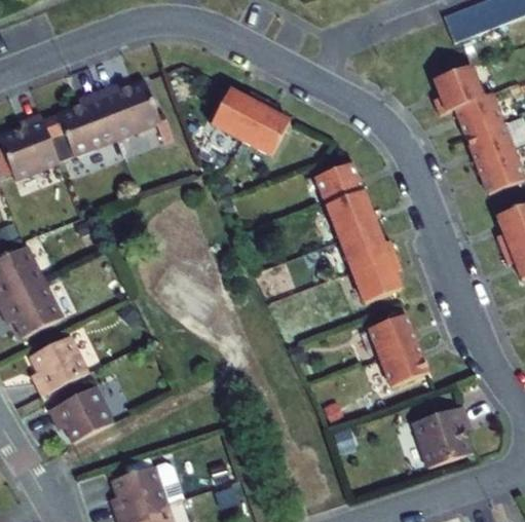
[(492,26),(482,0),(469,5),(479,32),(492,26)]
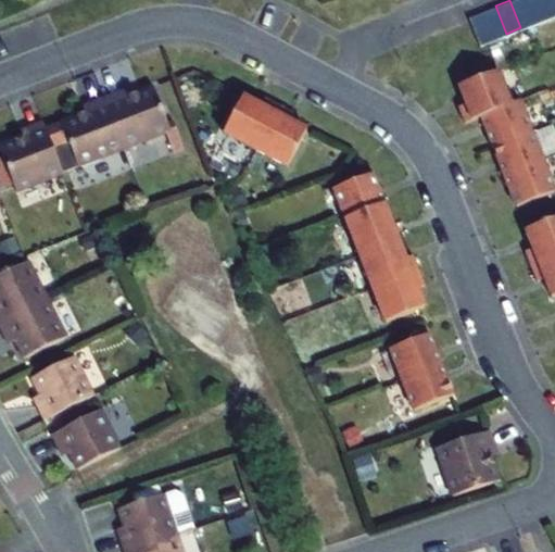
[(534,23),(525,0),(509,0),(520,27),(534,23)]
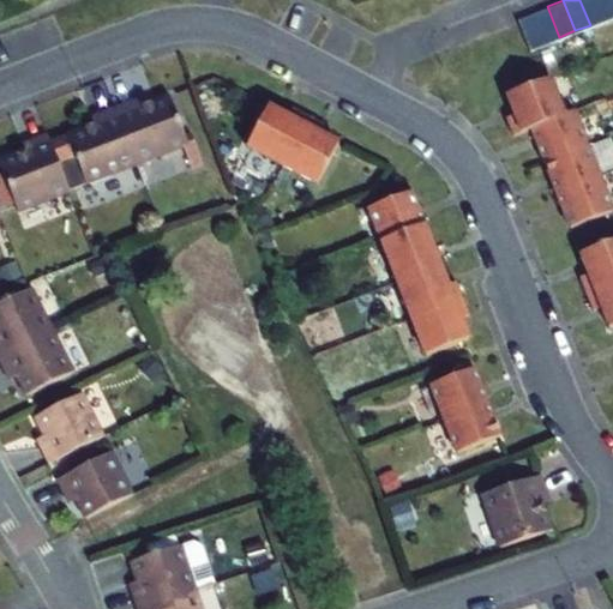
[(605,19),(598,0),(580,0),(590,25),(605,19)]
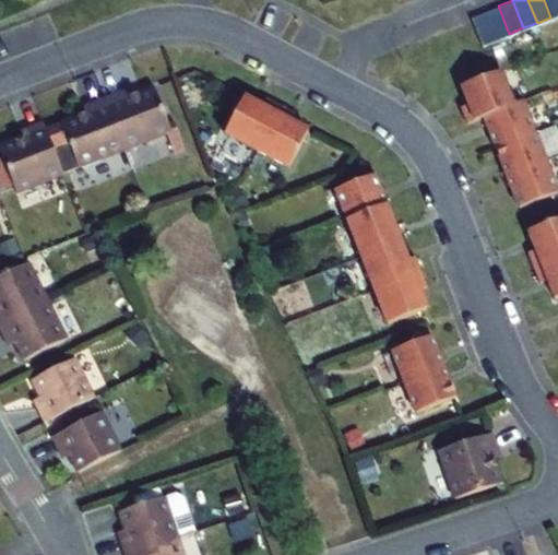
[(557,14),(557,0),(544,0),(550,18),(557,14)]
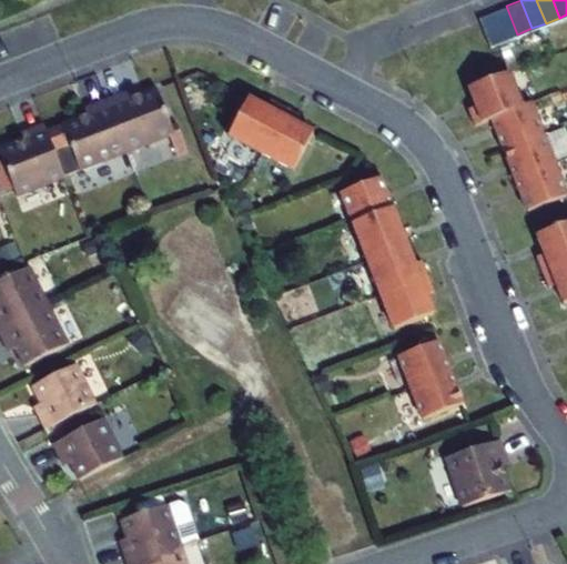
[(517,34),(506,6),(493,11),(504,40),(517,34)]
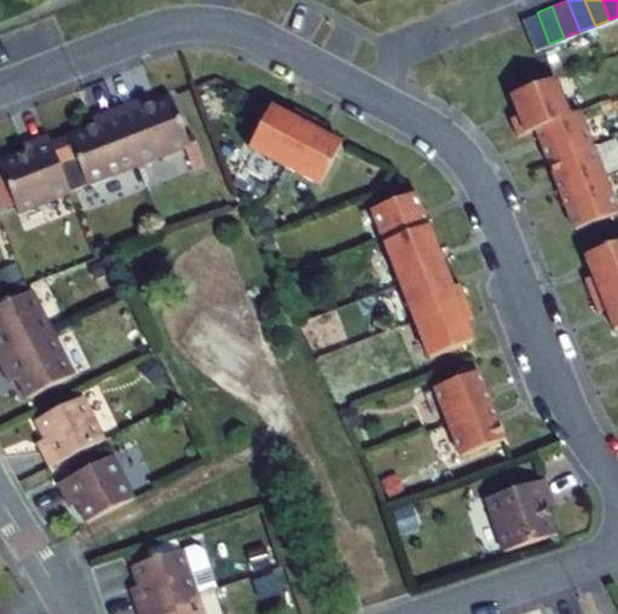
[(549,44),(537,12),(521,18),(533,48),(549,44)]
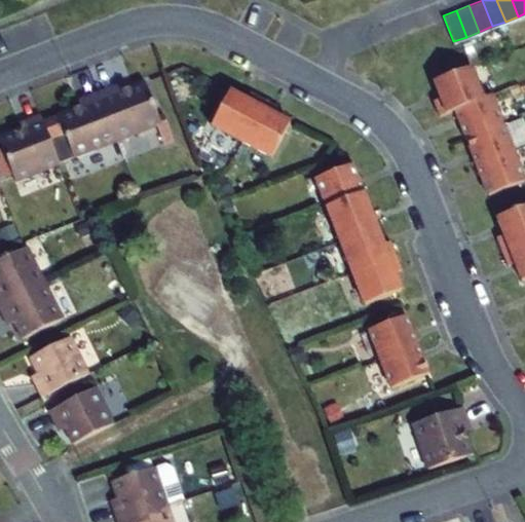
[(439,113),(454,107),(483,96),(470,64),(434,78),(440,96),(433,99),(439,113)]
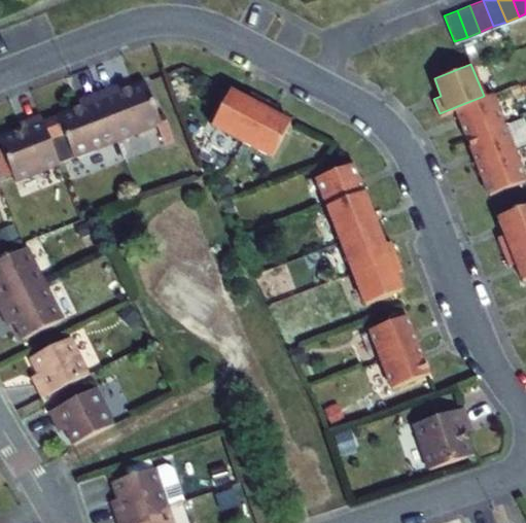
[(111,83),(97,90),(116,139),(154,124),(161,142),(172,138),(162,112),(156,114),(143,79),(120,88),(114,91),(111,83)]
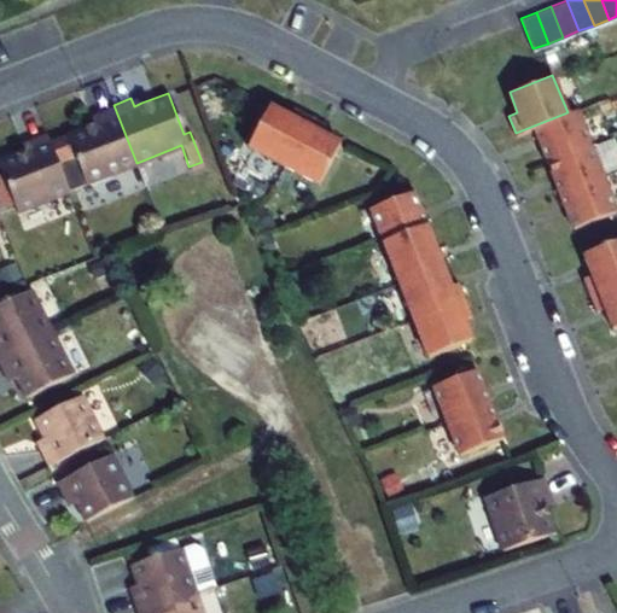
[(131,98),(134,106),(141,103),(138,95),(131,98)]
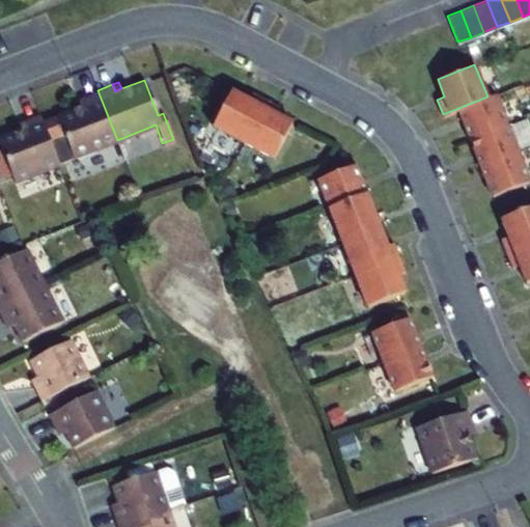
[(248,96),(231,88),(213,123),(243,140),(266,98),(251,90),(248,96)]
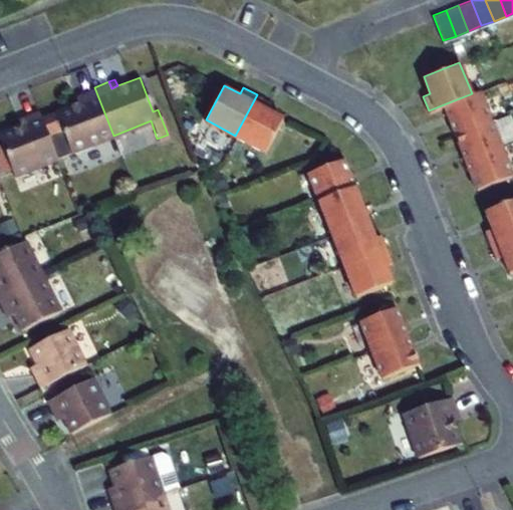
[(113,136),(94,87),(80,92),(83,99),(77,101),(55,110),(59,121),(68,146),(71,152),(113,136)]
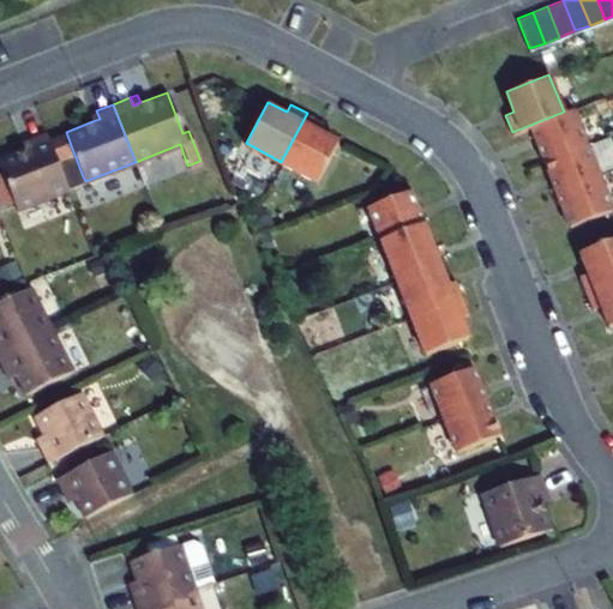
[(564,112),(530,125),(544,158),(587,142),(574,108),(564,112)]
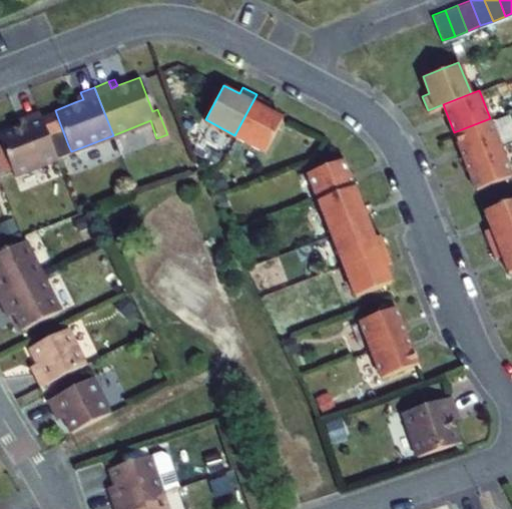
[(77,101),(83,99),(80,92),(74,95),(77,101)]
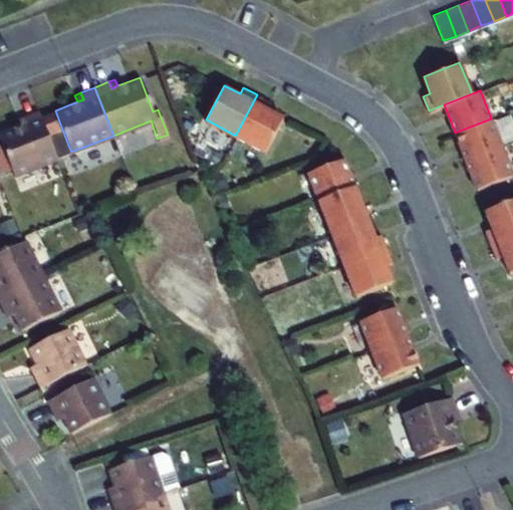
[(264,151),(282,116),(267,108),(270,101),(257,94),(235,136),(264,151)]
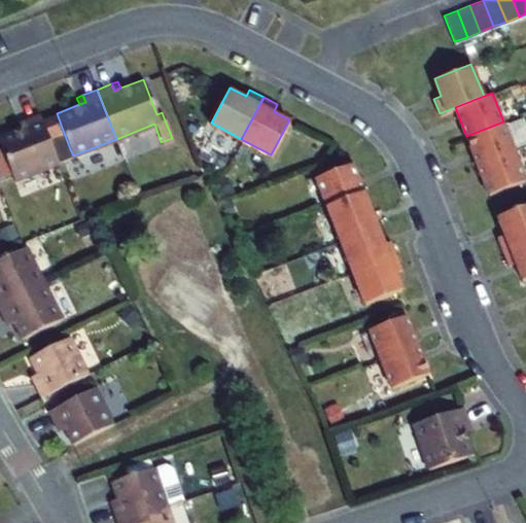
[(58,162),(39,112),(25,117),(27,125),(21,127),(0,135),(0,140),(3,148),(12,172),(14,178),(58,162)]
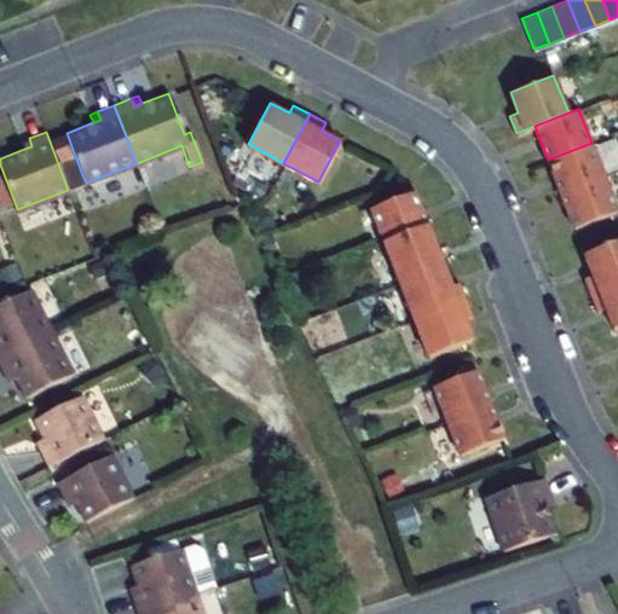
[(24,149),(32,146),(29,138),(22,140),(24,149)]
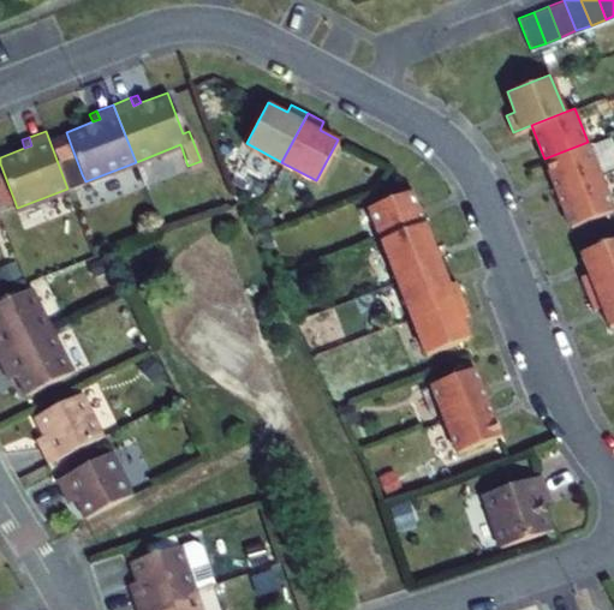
[(588,142),(544,159),(558,191),(601,174),(588,142)]
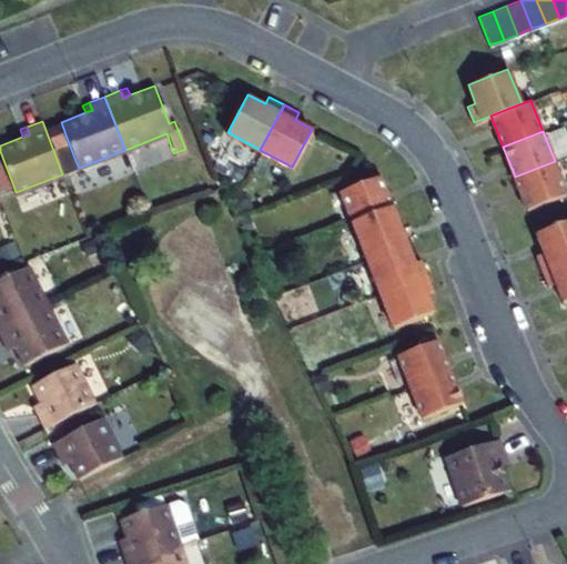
[(68,164),(76,161),(66,134),(57,138),(68,164)]
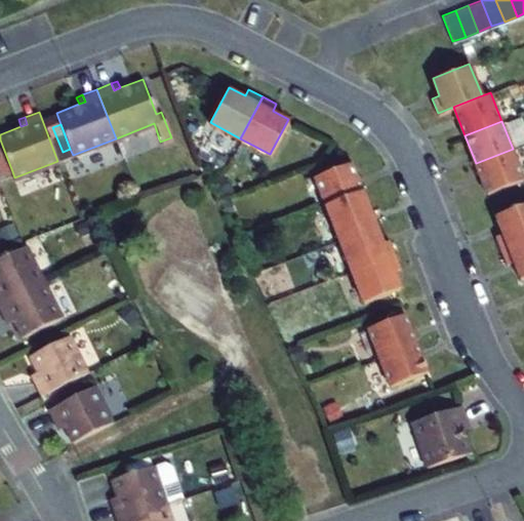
[(12,171),(3,148),(0,149),(0,167),(3,175),(12,171)]
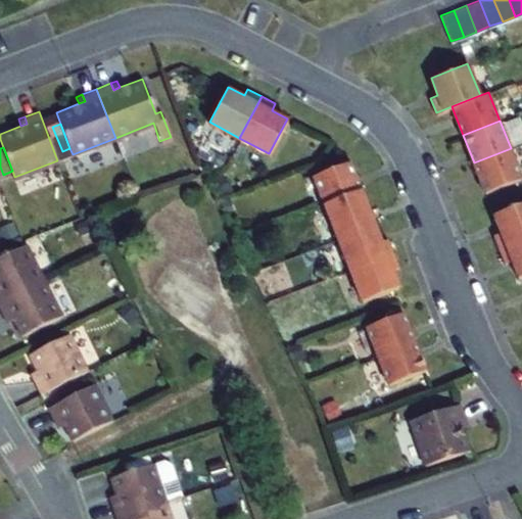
[(521,177),(511,148),(474,162),(485,191),(521,177)]
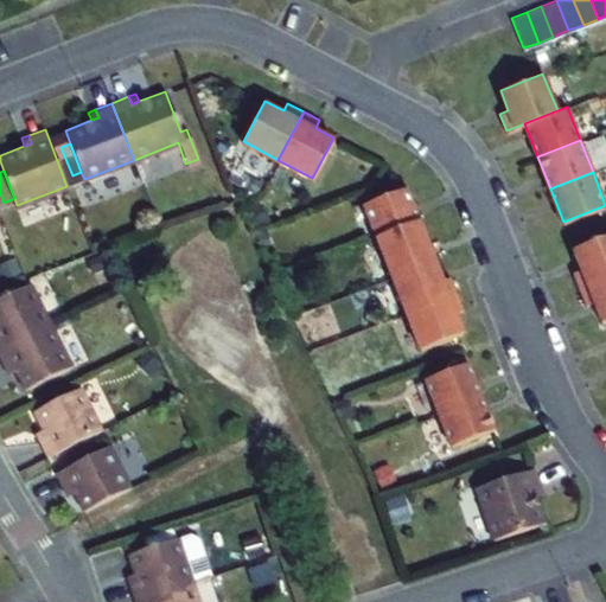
[(255,191),(260,181),(247,174),(242,184),(255,191)]
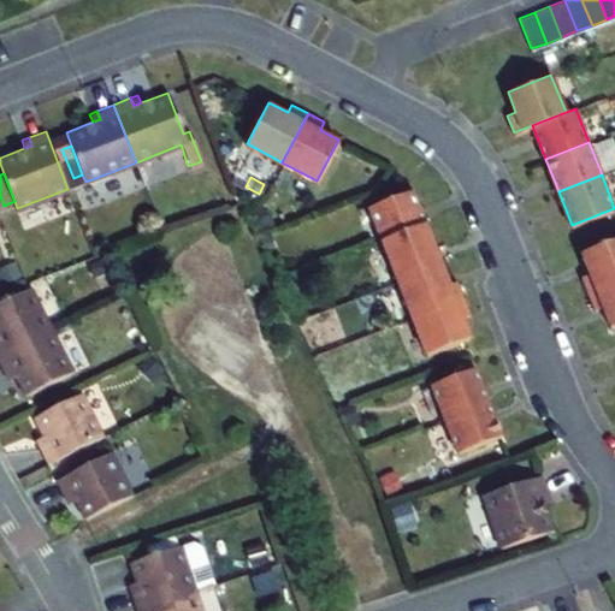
[(380,239),(424,223),(412,189),(368,205),(380,239)]
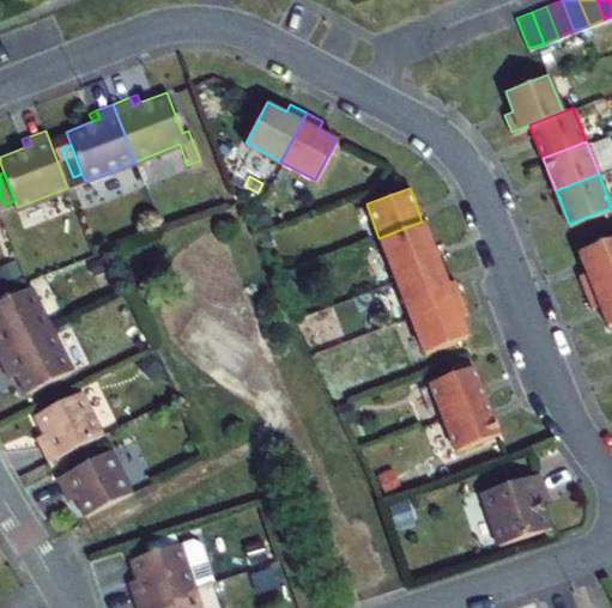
[(259,228),(271,220),(260,205),(249,212),(259,228)]
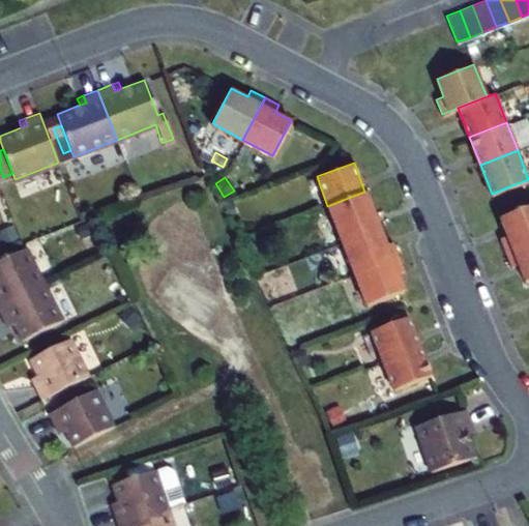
[(378,226),(364,192),(327,206),(341,240),(378,226)]
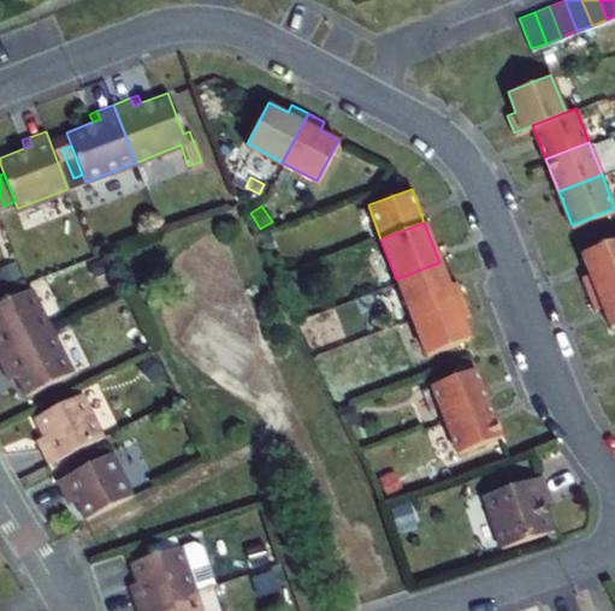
[(266,248),(276,244),(271,232),(261,236),(266,248)]
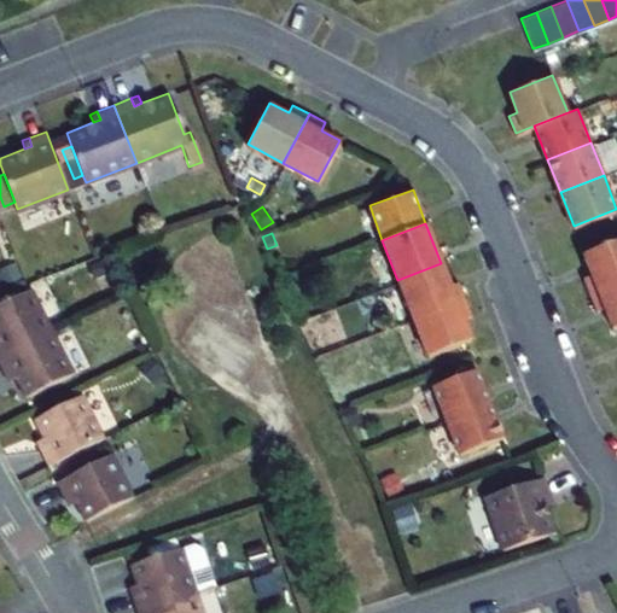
[(589,292),(616,281),(616,238),(583,252),(592,273),(583,275),(589,292)]
